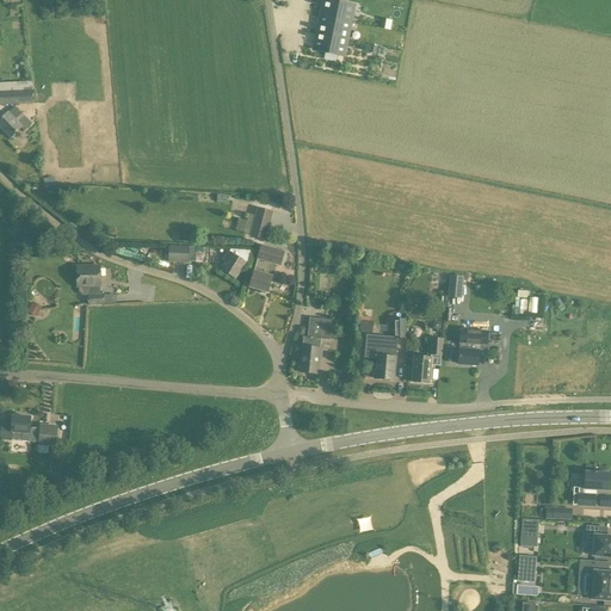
[(345,5),(346,4),(334,1),(334,2),(326,1),(322,17),(349,23),(351,6),(345,5)]
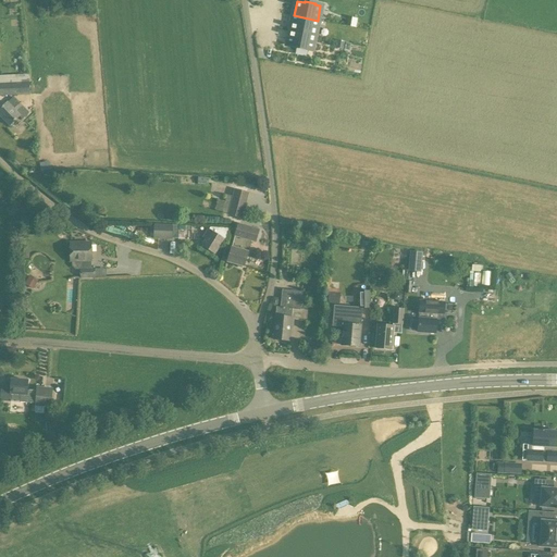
[(318,21),(294,15),(292,23),(289,23),(288,31),(314,36),(318,21)]
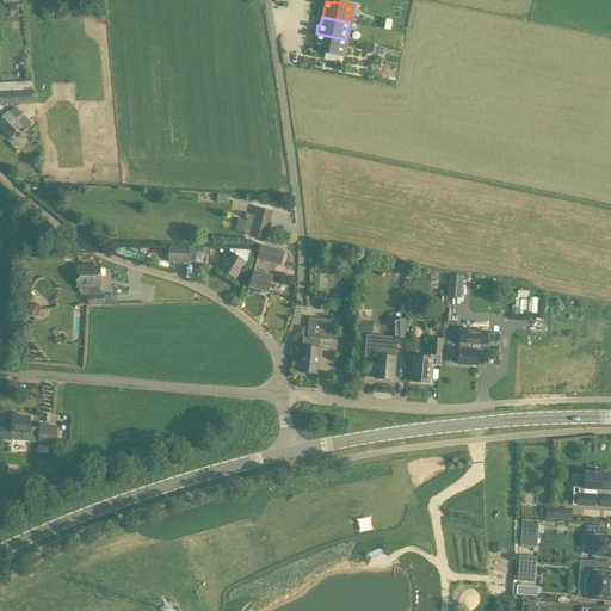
[(341,56),(345,39),(316,34),(315,41),(318,42),(315,50),(341,56)]
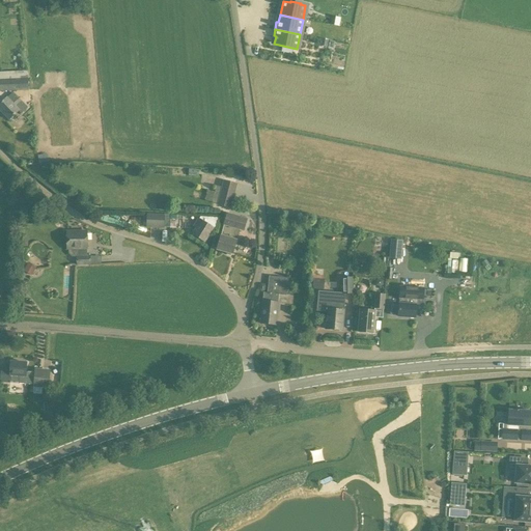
[(0,80),(0,91),(28,90),(28,80),(0,80)]
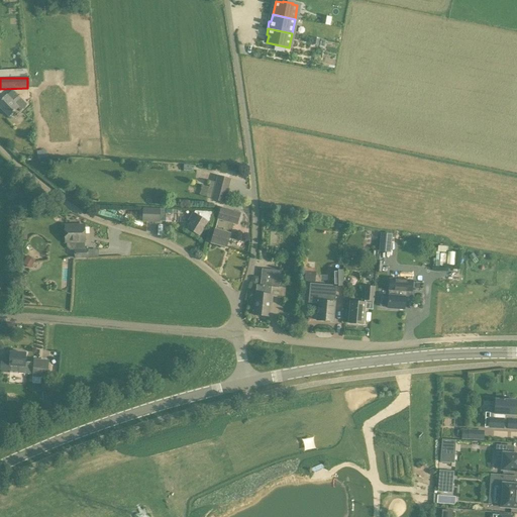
[(12,90),(6,96),(0,101),(0,108),(9,117),(18,108),(20,111),(27,105),(12,90)]
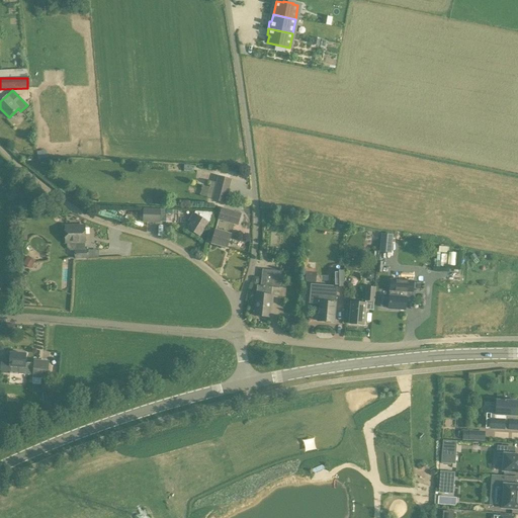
[(218,176),(211,200),(225,203),(232,179),(218,176)]
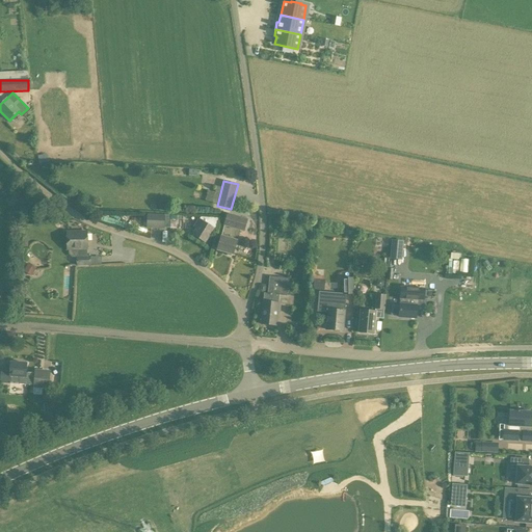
[(163,229),(163,228),(170,229),(183,230),(183,216),(164,215),(147,214),(147,228),(163,229)]
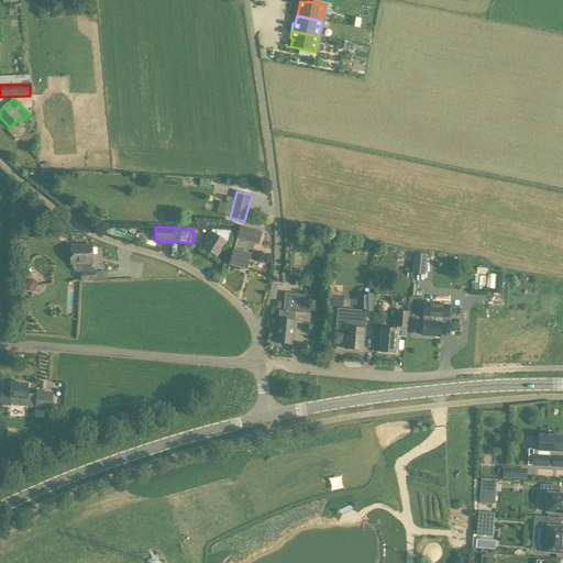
[(241,227),(233,251),(230,265),(246,269),(254,241),(258,242),(262,233),(241,227)]
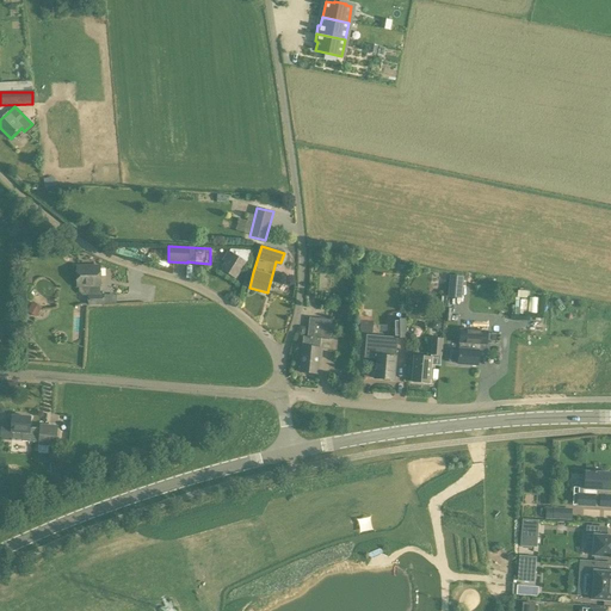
[(226,263),(221,271),(234,279),(245,263),(248,265),(252,251),(230,250),(223,261),(226,263)]
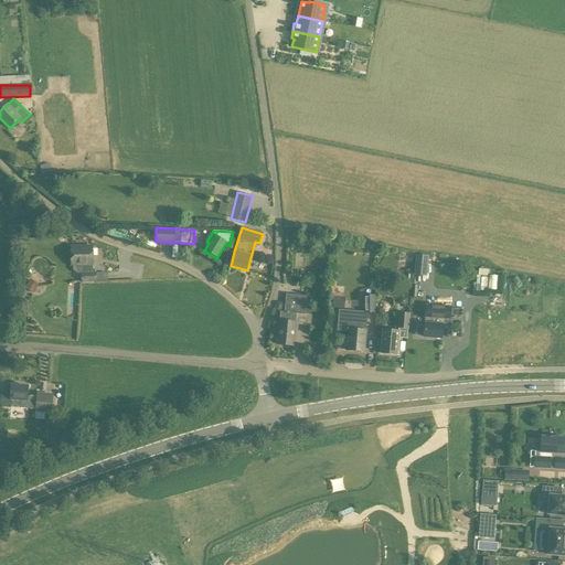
[(93,281),(93,266),(92,246),(71,246),(71,266),(73,266),(73,270),(76,274),(81,274),(81,281),(93,281)]
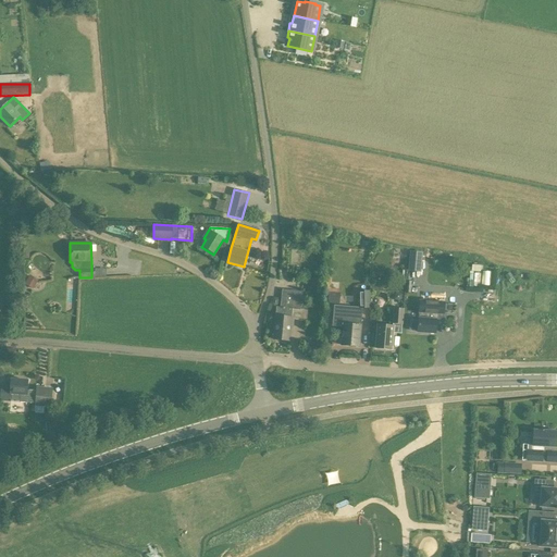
[(421,272),(422,252),(409,251),(407,271),(421,272)]
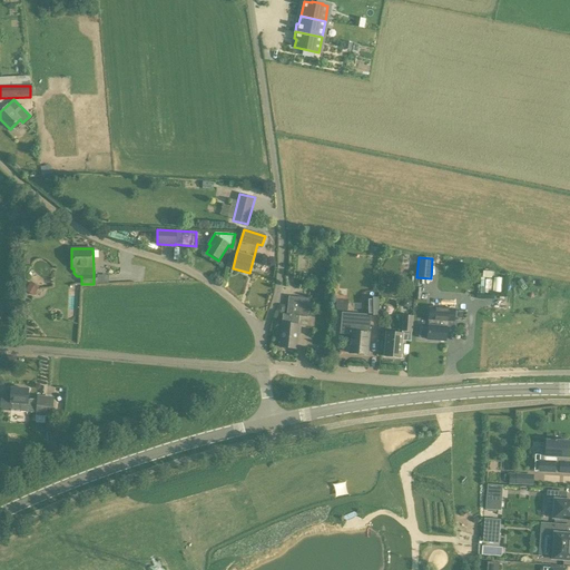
[(25,291),(33,296),(40,286),(30,281),(25,291)]
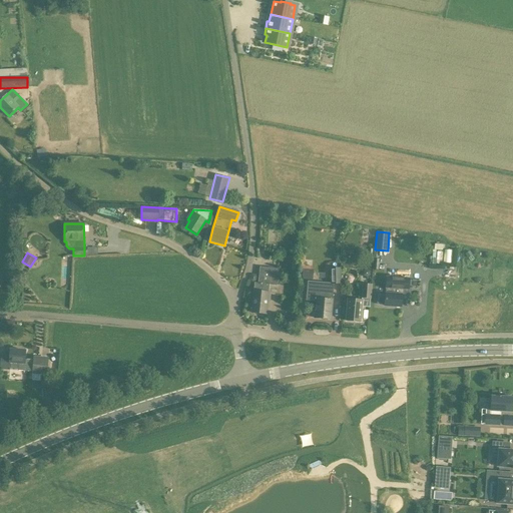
[(254,284),(253,291),(269,292),(270,285),(277,286),(278,269),(260,267),(258,284),(254,284)]
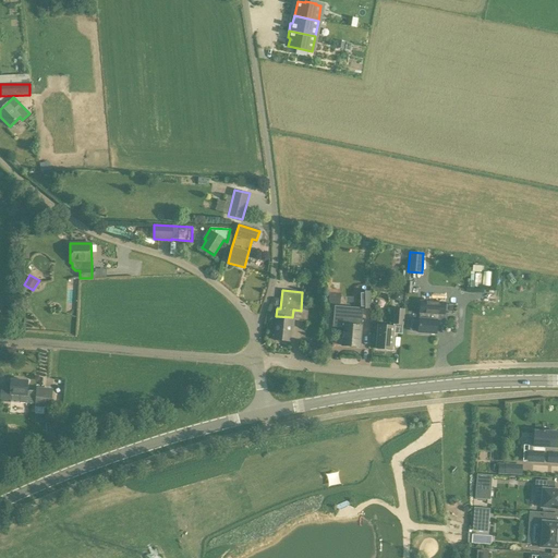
[(328,303),(339,304),(341,294),(329,292),(328,303)]
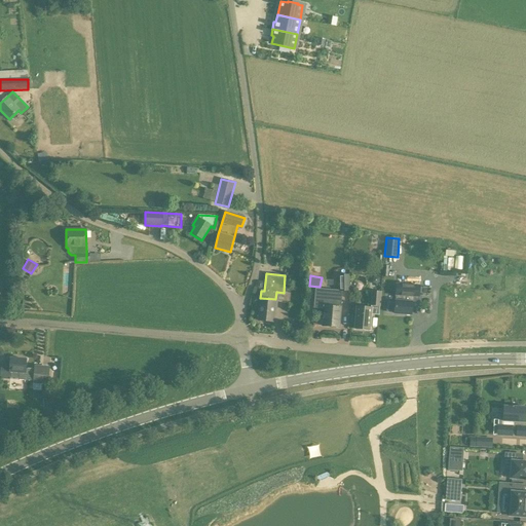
[(338,275),(339,291),(349,291),(348,275),(338,275)]
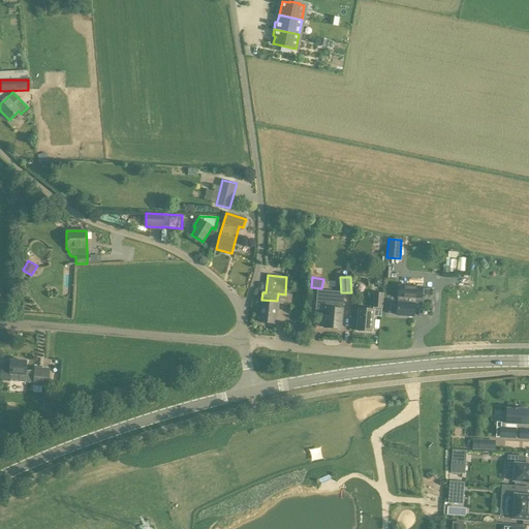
[(390,313),(397,314),(397,316),(413,316),(414,298),(422,299),(422,288),(405,287),(405,277),(399,277),(398,304),(390,304),(390,313)]
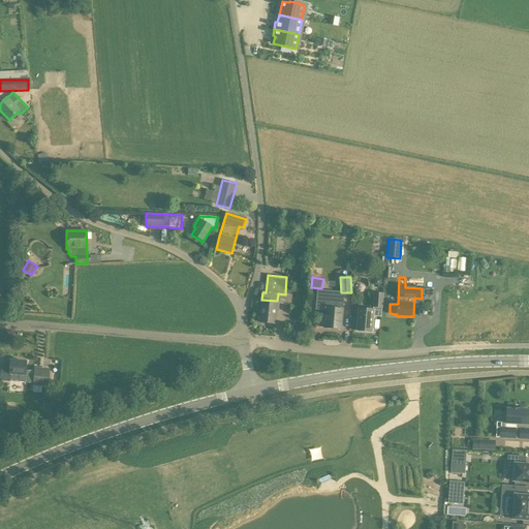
[(382,308),(383,293),(373,292),(373,307),(382,308)]
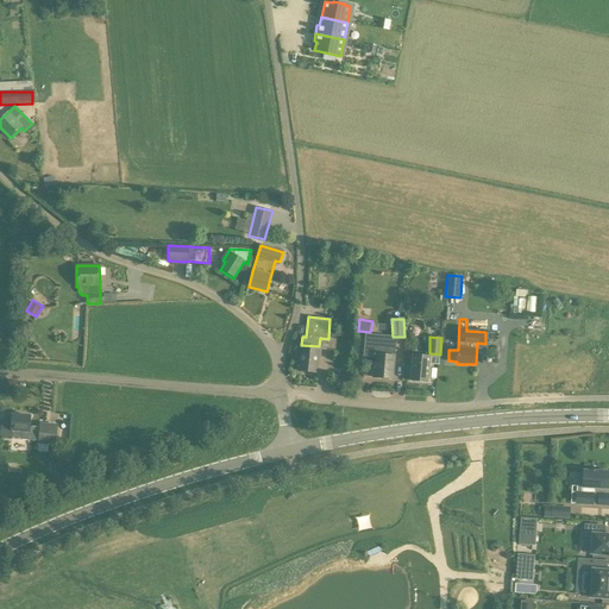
[(371,355),(375,355),(374,378),(393,380),(395,345),(364,343),(364,357),(371,357),(371,355)]
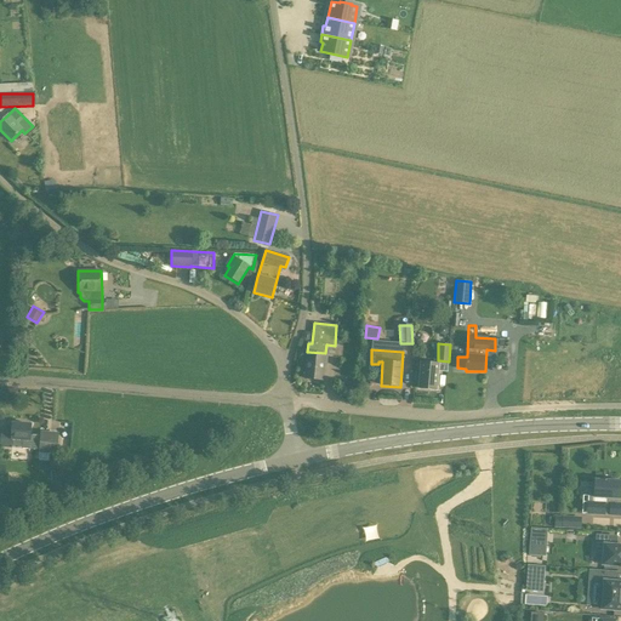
[(323,381),(325,354),(307,352),(305,379),(323,381)]
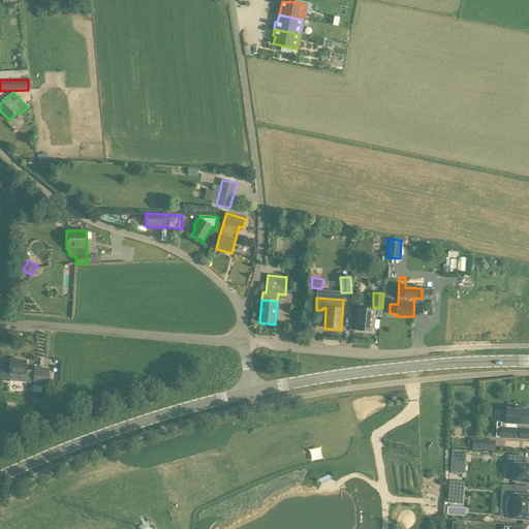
[(372,332),(374,310),(359,309),(356,331),(372,332)]
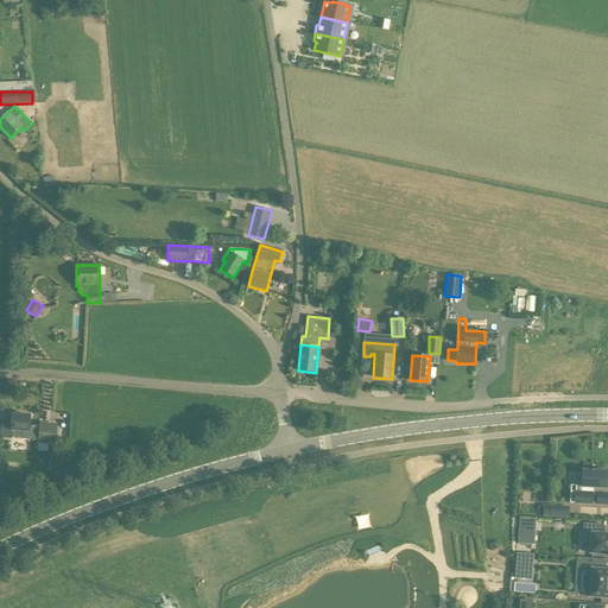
[(342,385),(349,381),(343,371),(336,374),(342,385)]
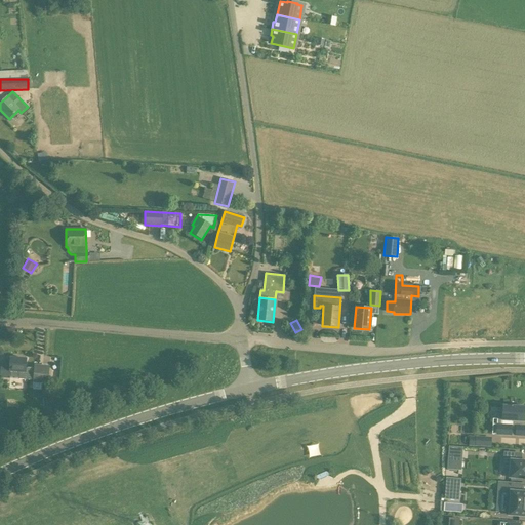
[(0,373),(0,378),(18,379),(34,380),(34,382),(48,384),(49,368),(35,367),(35,369),(26,368),(27,360),(10,359),(9,364),(1,364),(0,373)]
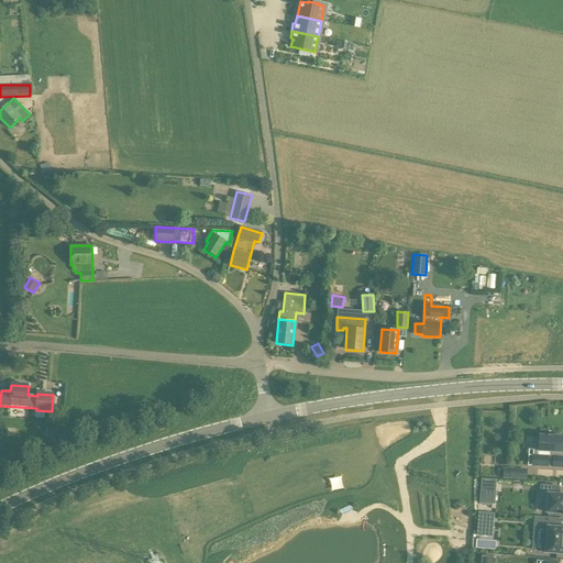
[(534,438),(533,450),(537,450),(537,466),(555,467),(555,457),(562,457),(562,452),(562,437),(548,435),(545,435),(538,435),(538,439),(534,438)]
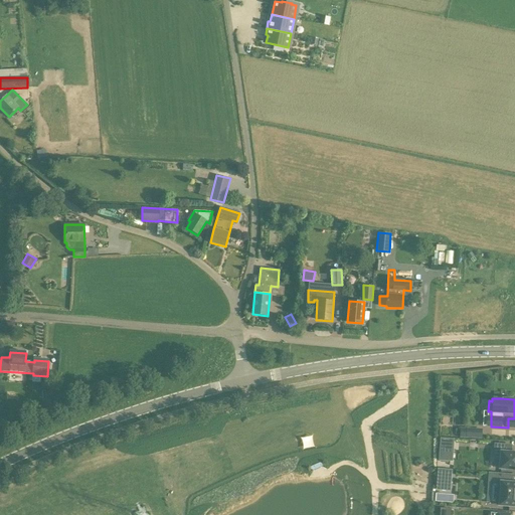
[(460,427),(459,438),(482,439),(482,428),(460,427)]
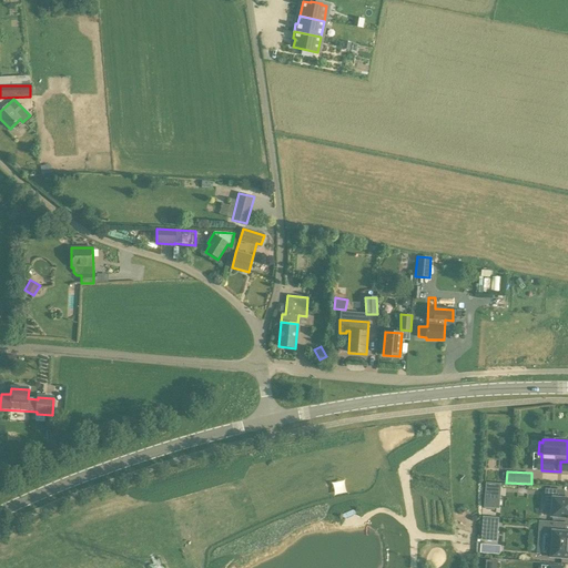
[(488,486),(487,503),(499,503),(500,486),(488,486)]
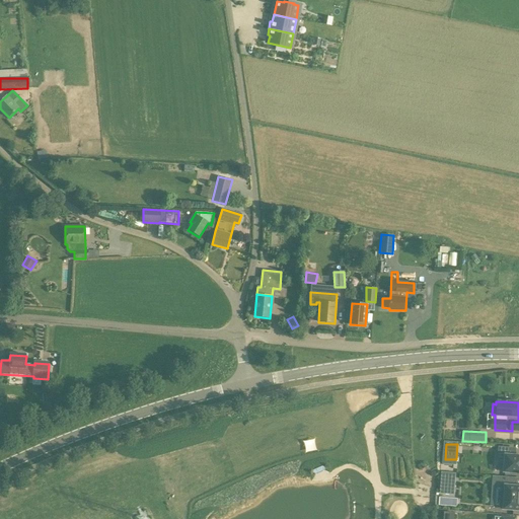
[(503,462),(502,473),(518,473),(518,455),(515,455),(516,448),(498,447),(497,462),(503,462)]
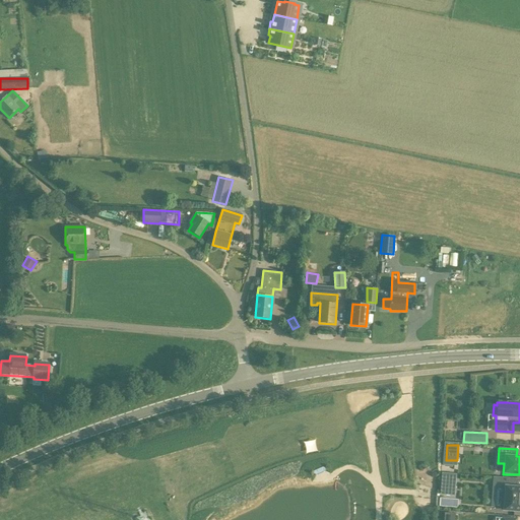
[(443,474),(442,494),(452,494),(453,475),(443,474)]
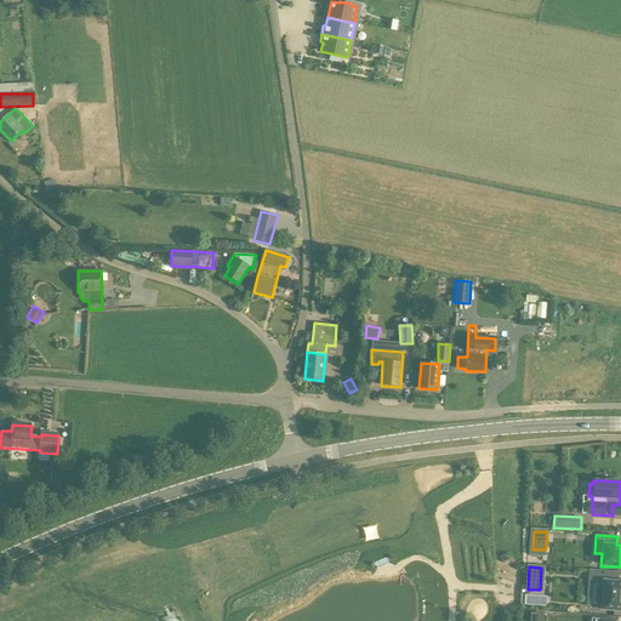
[(604,582),(602,609),(620,609),(620,582),(614,582),(615,573),(590,570),(590,581),(604,582)]
